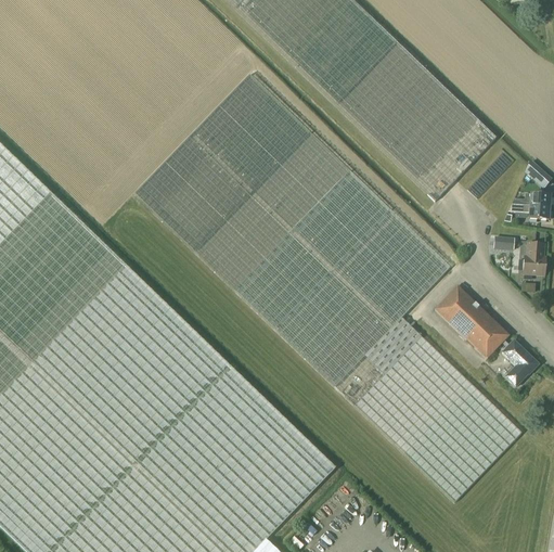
[(497,137),(353,0),(227,0),(436,201),(497,137)]
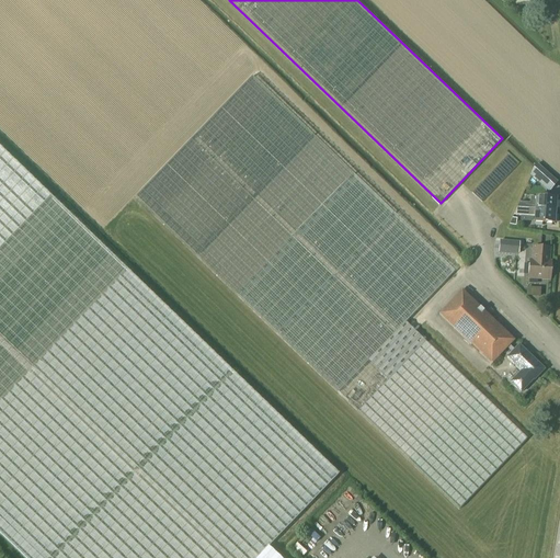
[(456,269),(254,72),(137,193),(339,388),(459,507),(526,435),(427,338),(407,319),(456,269)]
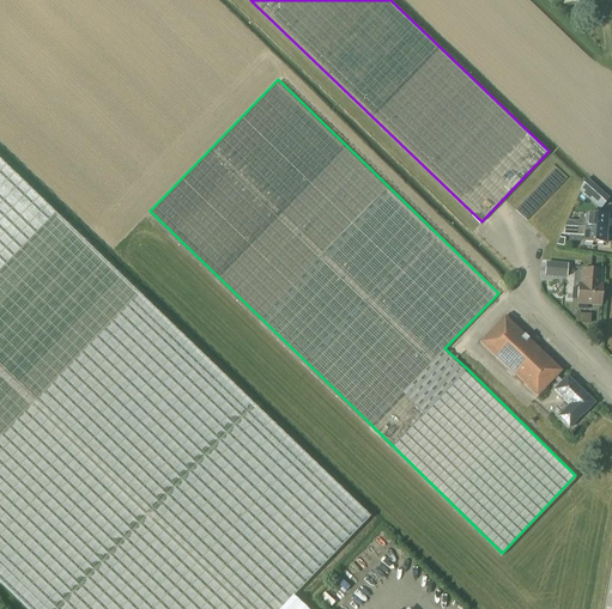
[(0,157),(0,577),(32,608),(310,608),(295,594),(370,515),(0,157)]
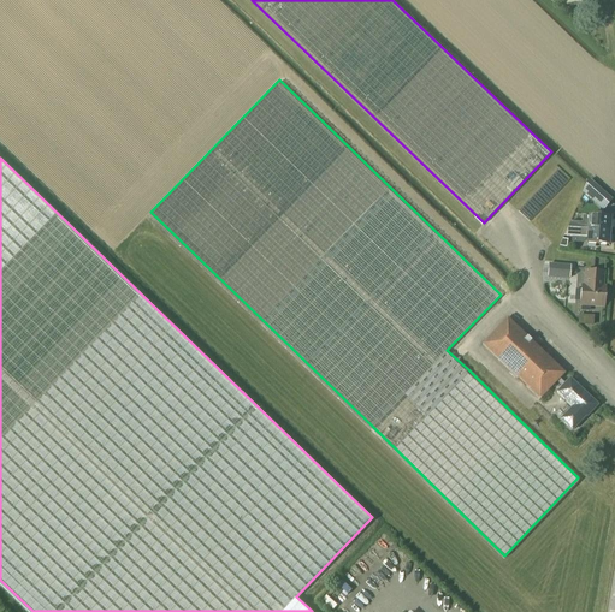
[(604,215),(590,214),(584,214),(583,219),(572,219),(569,226),(589,227),(589,229),(597,229),(597,226),(610,227),(611,225),(613,225),(613,219),(611,219),(611,215),(609,215),(609,214),(604,213),(604,215)]
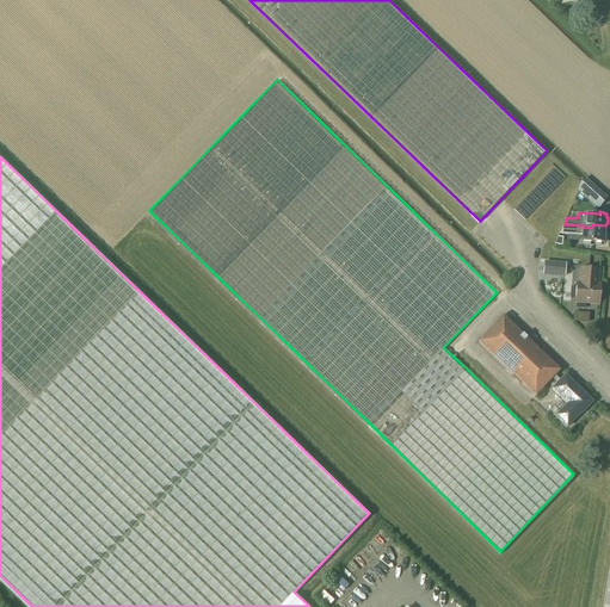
[(605,233),(605,225),(592,224),(592,227),(584,227),(584,225),(565,224),(561,233),(584,234),(583,240),(585,240),(585,241),(591,241),(591,240),(605,241),(605,239),(607,239),(607,233),(605,233)]
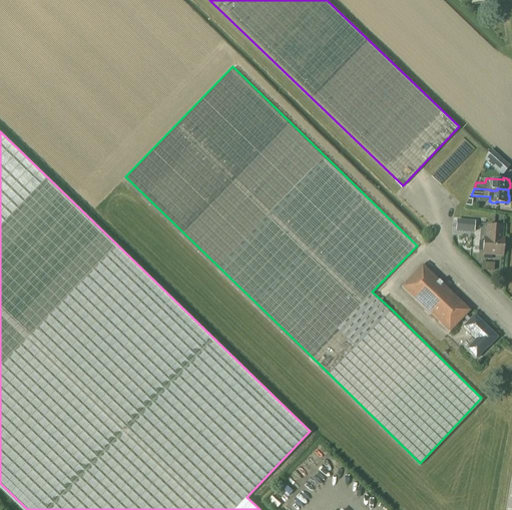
[(457,217),(457,227),(475,229),(476,218),(457,217)]
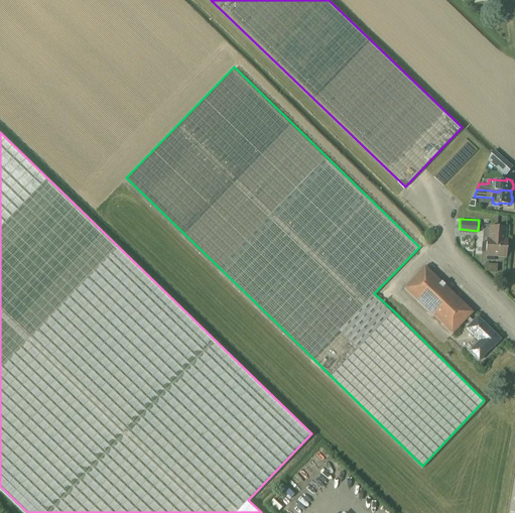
[(507,255),(508,238),(506,238),(507,226),(492,225),(491,237),(488,237),(487,253),(507,255)]
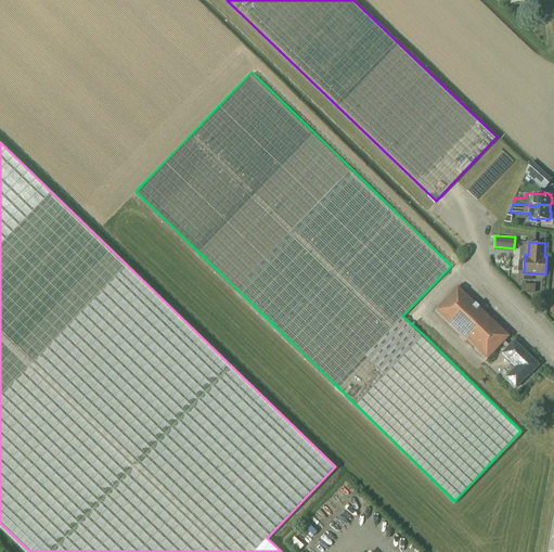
[(505,339),(510,334),(458,285),(436,308),(487,358),(503,342),(507,346),(502,351),(516,364),(506,375),(515,384),(532,367),(535,368),(540,362),(514,338),(510,344),(505,339)]
